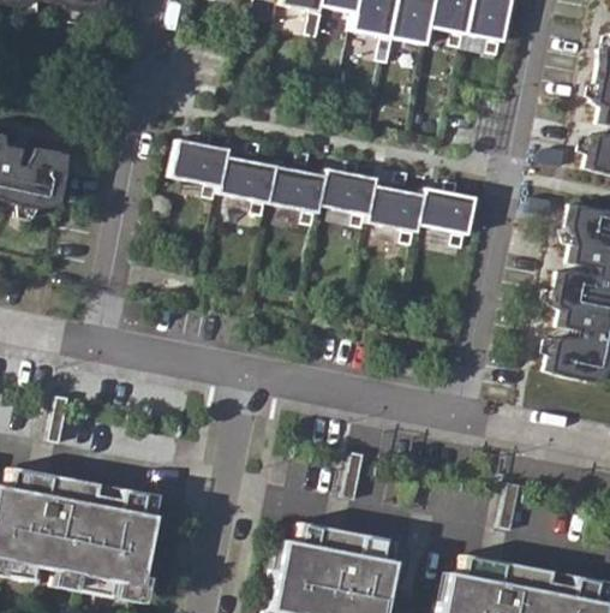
[(0,0),(0,3),(16,5),(27,0),(47,0),(59,3),(58,6),(79,11),(100,7),(100,0),(0,0)]
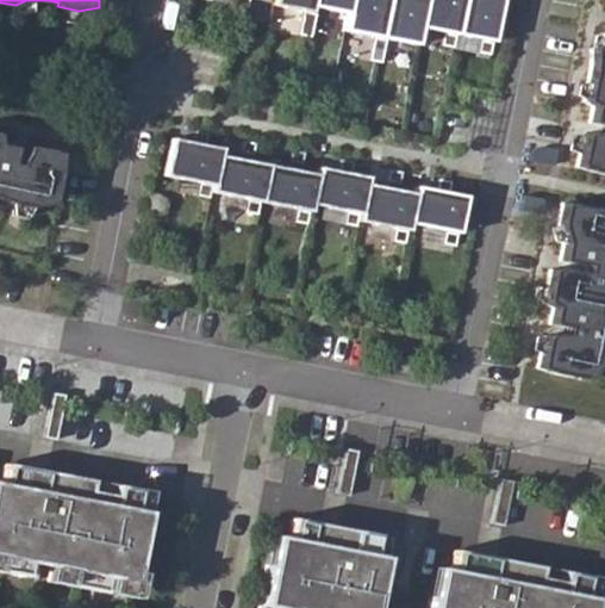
[(238,0),(238,2),(251,5),(251,0),(276,0),(275,2),(307,8),(303,32),(315,35),(318,12),(312,10),(313,5),(349,11),(345,28),(378,33),(373,57),(384,60),(388,36),(419,42),(423,25),(446,29),(443,42),(456,44),(459,31),(484,36),(481,49),(493,51),(503,0),(238,0)]
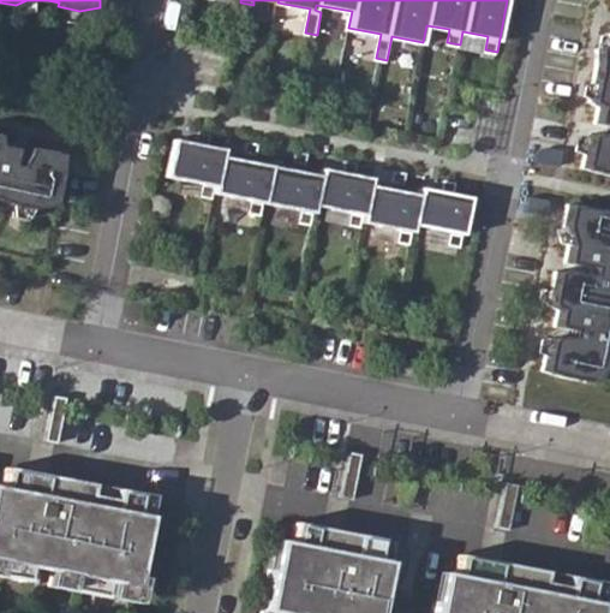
[(593,134),(588,166),(609,170),(609,43),(598,48),(599,63),(593,99),(603,103),(599,123),(609,124),(609,132),(593,134)]
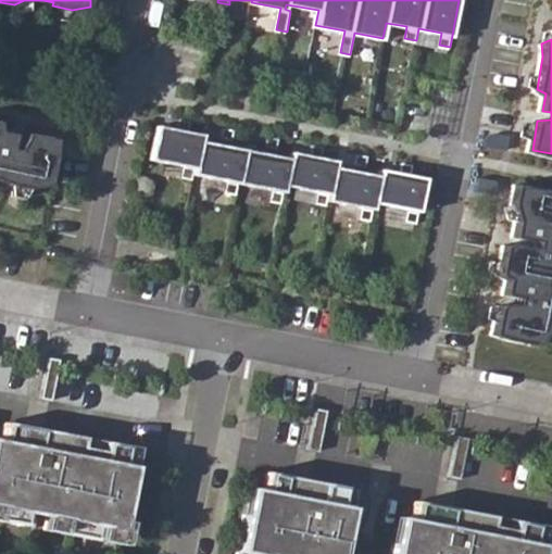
[(177,129),(157,125),(151,159),(185,165),(183,176),(192,178),(193,173),(228,179),(226,190),(237,192),(239,181),(273,188),(270,199),(281,201),(285,185),(318,191),(316,201),(327,202),(327,199),(363,205),(361,217),(372,218),(375,201),(409,208),(406,218),(417,221),(426,175),(411,172),(413,163),(401,161),(400,171),(380,166),(379,174),(336,166),(337,159),(322,155),(323,146),(313,143),(311,153),(291,150),(290,156),(201,139),(202,133),(188,130),(190,121),(179,118),(177,129)]
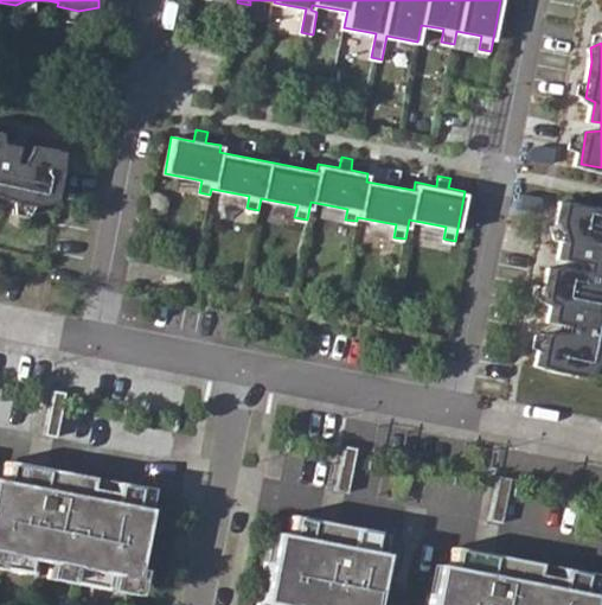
[(257,140),(244,138),(243,148),(255,151),(257,140)]
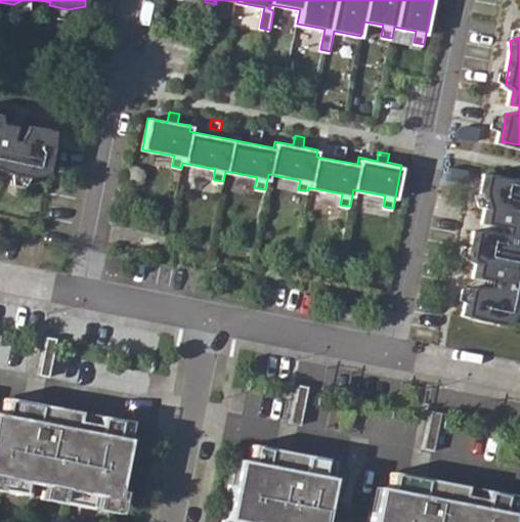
[(0,168),(10,171),(28,175),(47,172),(51,130),(26,125),(16,139),(10,138),(12,124),(0,122),(0,168)]
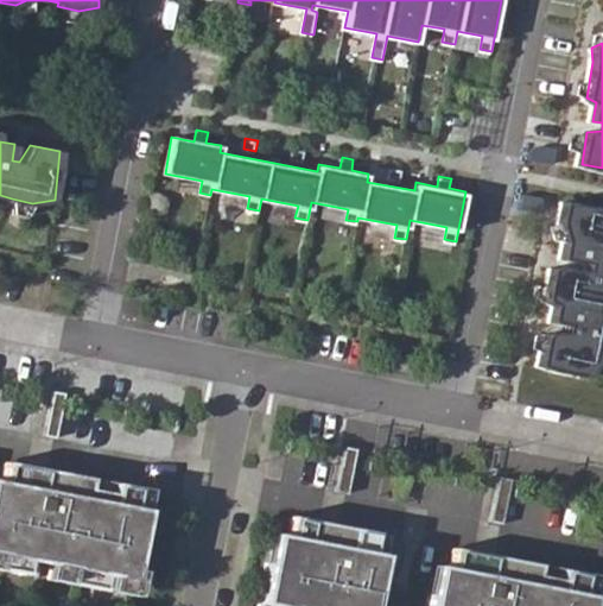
[(305,150),(293,147),(291,158),(304,161),(305,150)]
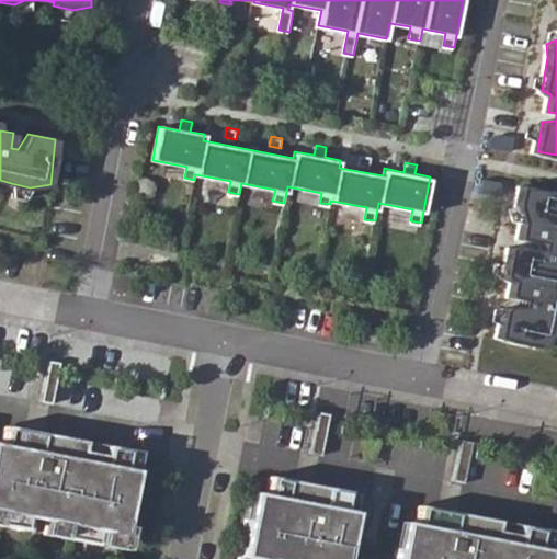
[(373,156),(362,153),(360,164),(371,167),(373,156)]
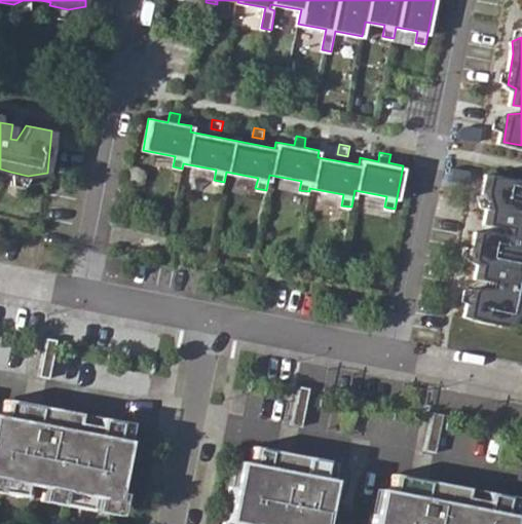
[(472,287),(467,315),(510,326),(517,313),(521,298),(521,179),(487,173),(484,191),(488,207),(485,223),(477,230),(473,259),(480,263),(477,277),(491,281),(490,286),(472,287)]
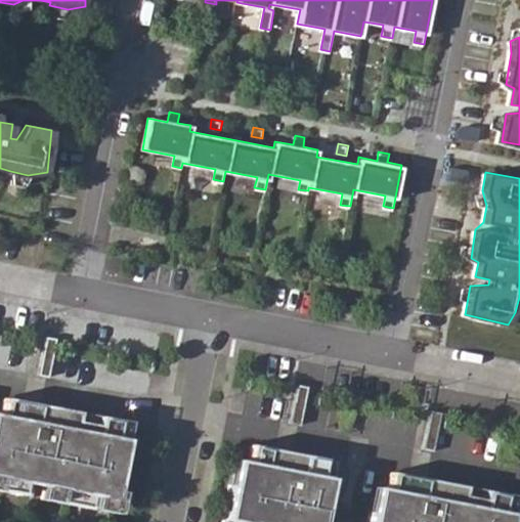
[(357,307),(339,303),(336,314),(354,318),(357,307)]
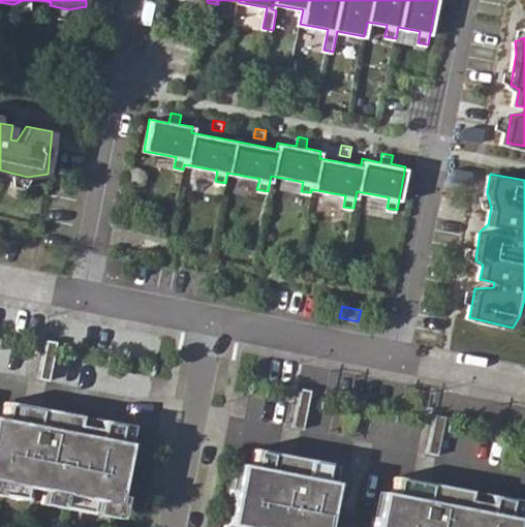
[(0,496),(37,503),(38,491),(57,495),(54,506),(102,515),(104,504),(111,505),(107,518),(132,524),(136,501),(132,501),(148,427),(111,420),(107,432),(86,428),(89,414),(5,399),(0,427),(0,496)]
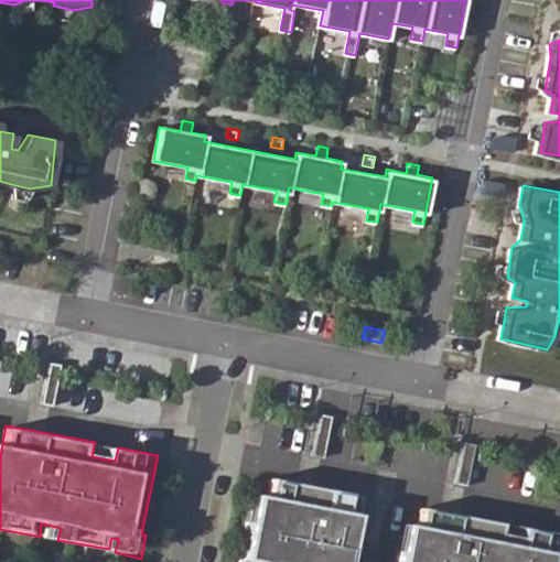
[(249,518),(240,561),(366,561),(375,520),(367,519),(373,496),(272,476),(264,521),(249,518)]
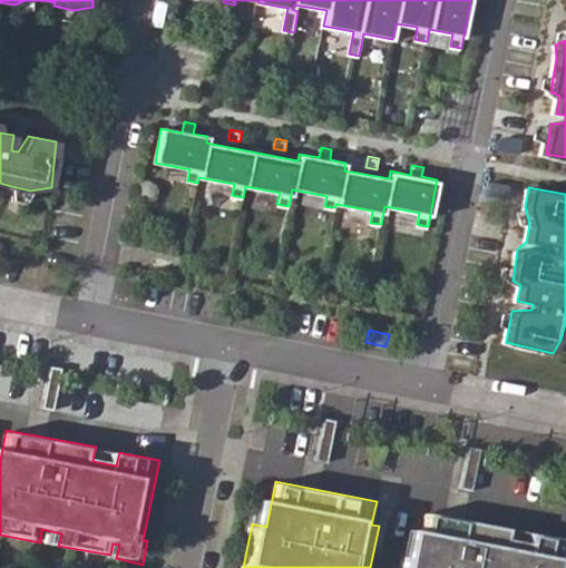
[(406,555),(402,567),(556,567),(563,537),(527,530),(525,542),(504,539),(506,527),(427,511),(417,557),(406,555)]
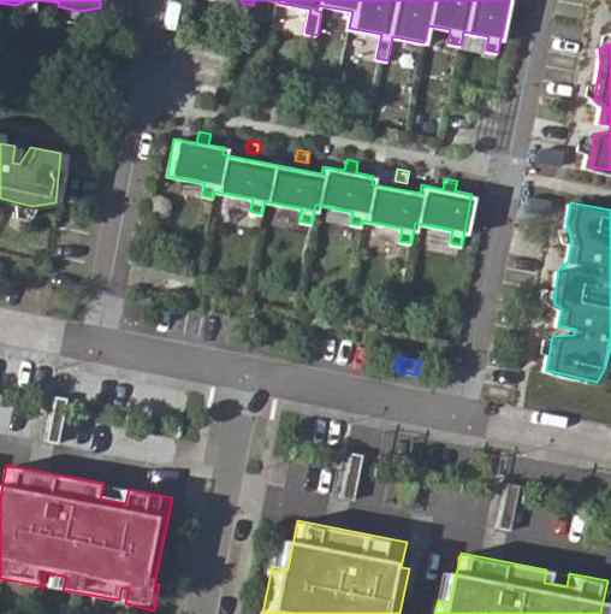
All buildings are outlined.
